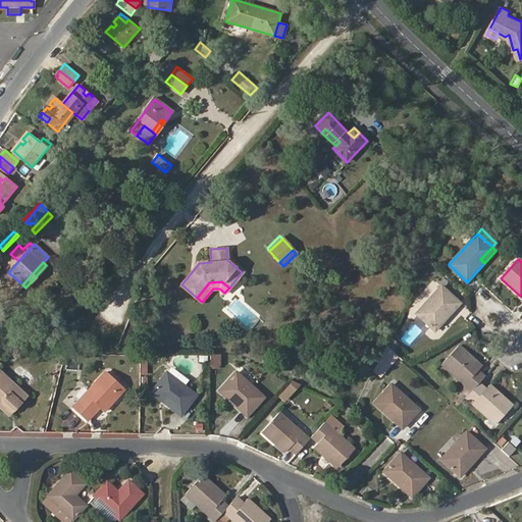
[(442,286),(417,313),(435,330),(460,304),(442,286)]
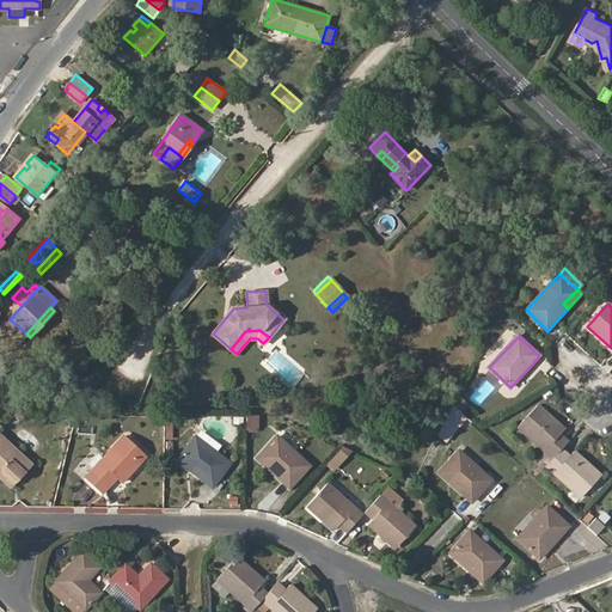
[(538,404),(518,426),(545,452),(552,459),(562,450),(568,442),(560,435),(564,429),(538,404)]
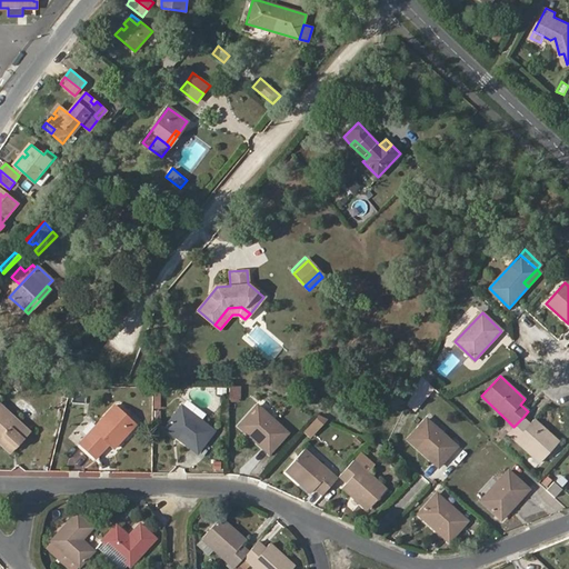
[(405,398),(415,409),(438,390),(428,379),(405,398)]
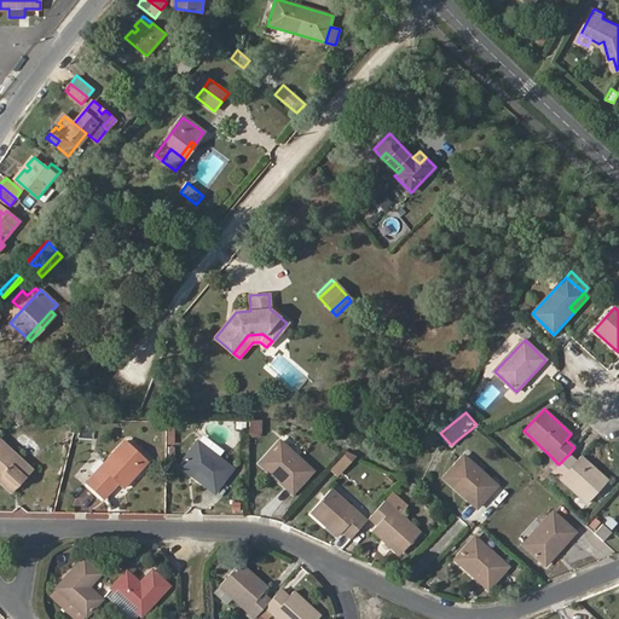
[(262,420),(250,420),(249,435),(262,435),(262,420)]
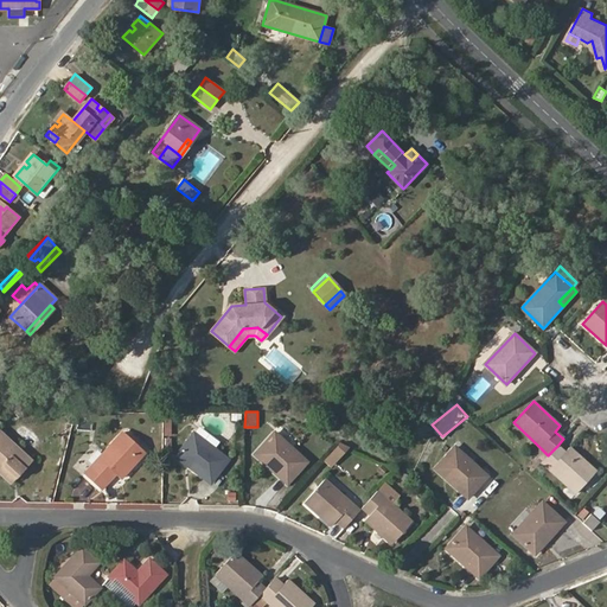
[(0,468),(13,481),(33,460),(0,429),(0,468)]
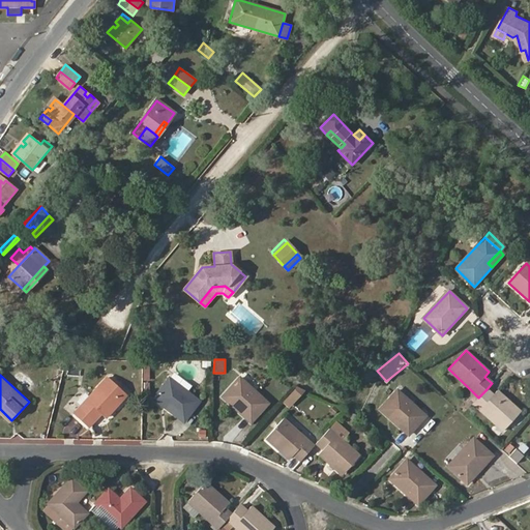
[(106,418),(126,394),(108,377),(72,413),(88,428),(94,421),(88,414),(94,407),(101,414),(106,418)]
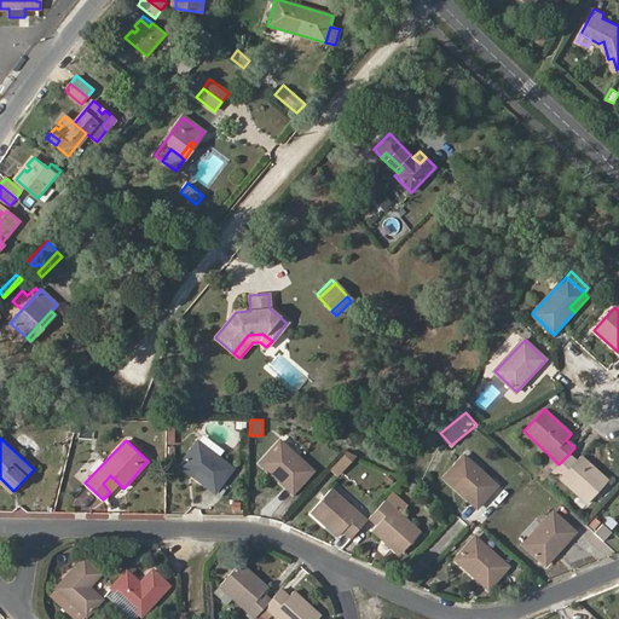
[(233,468),(198,441),(180,464),(214,492),(233,468)]
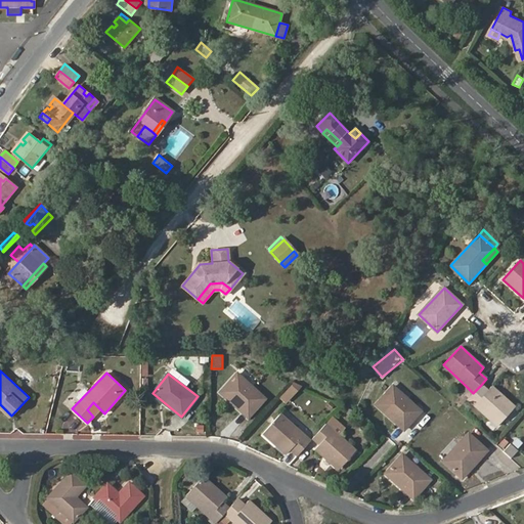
[(237,374),(220,392),(247,419),(264,400),(237,374)]
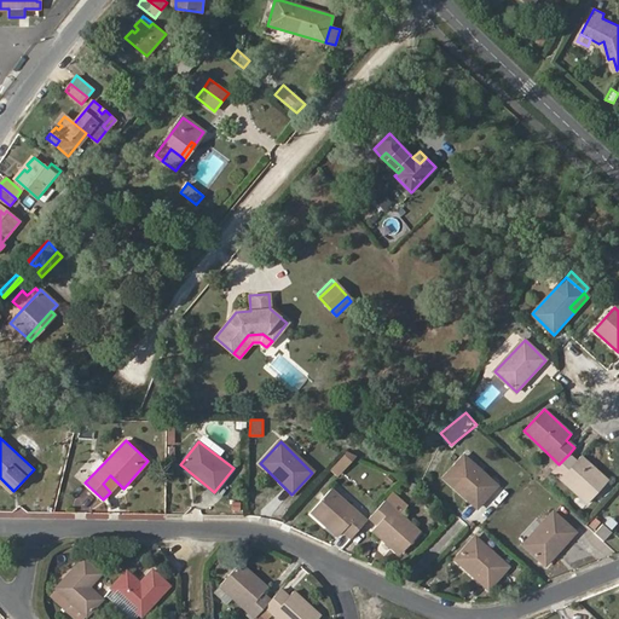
[(357,455),(347,450),(334,464),(341,472),(357,455)]
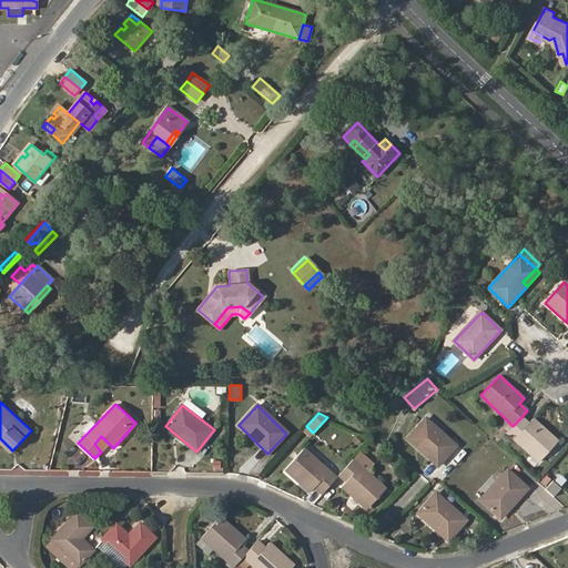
[(533,418),(528,424),(521,417),(513,426),(507,433),(538,463),(558,442),(533,418)]
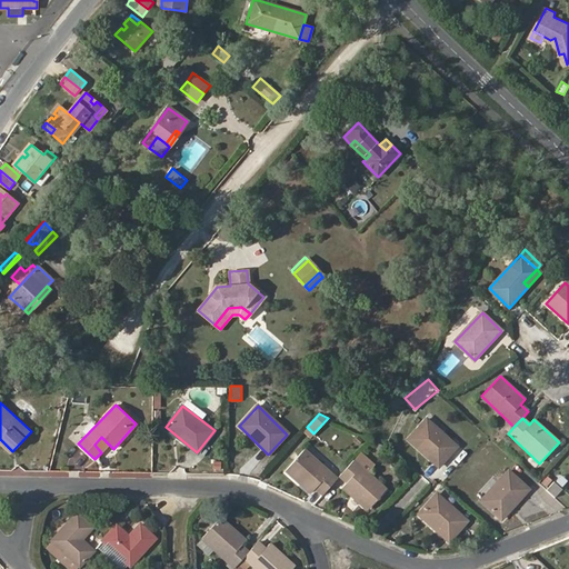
[(457,446),(427,419),(409,439),(439,467),(457,446)]
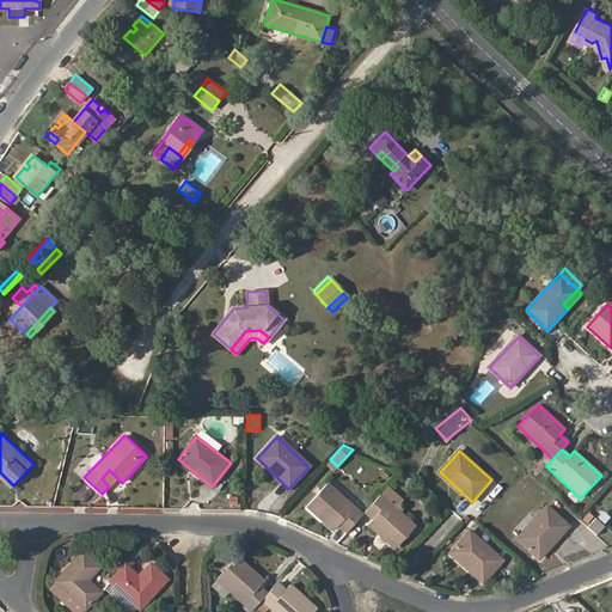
[(545,452),(538,458),(546,466),(552,459),(545,452)]
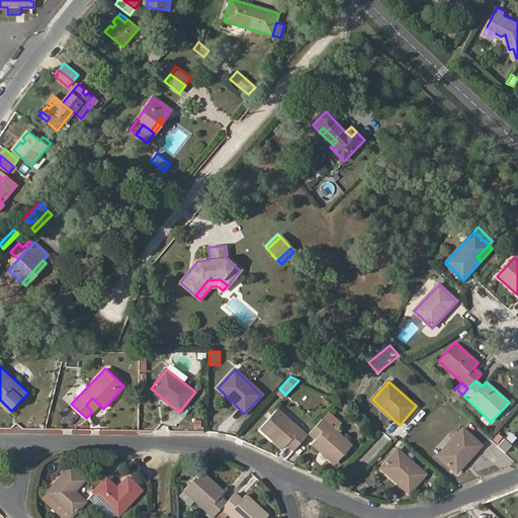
[(92,412),(99,405),(92,398),(86,405),(92,412)]
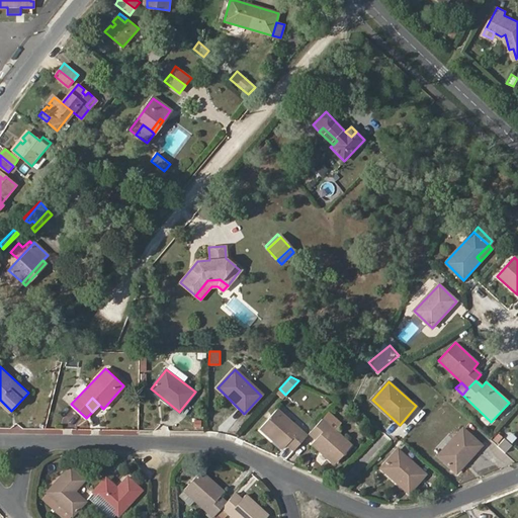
[(288,444),(294,450),(308,436),(277,410),(260,428),(284,449),(288,444)]
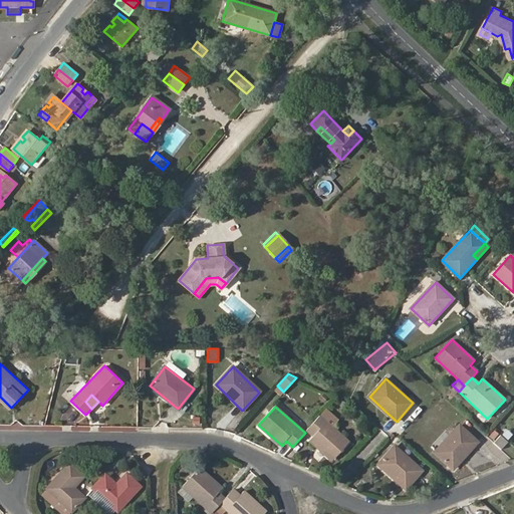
[(332,461),(349,443),(319,417),(307,431),(313,436),(310,440),(332,461)]
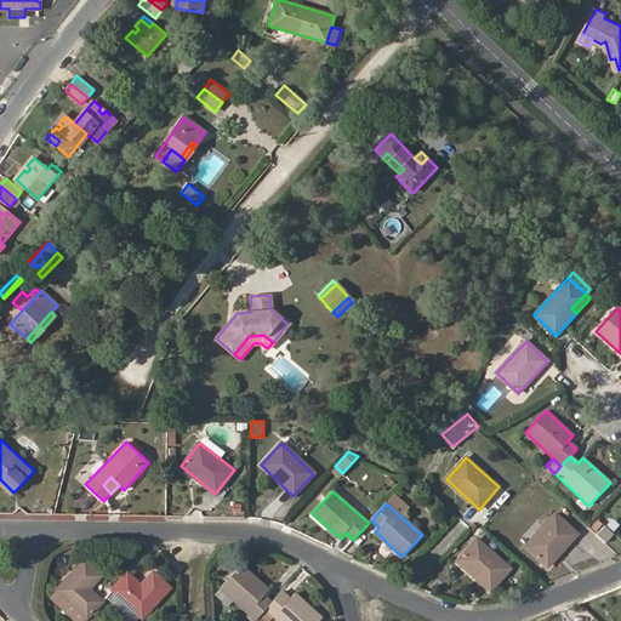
[(547,565),(577,533),(556,512),(525,545),(547,565)]
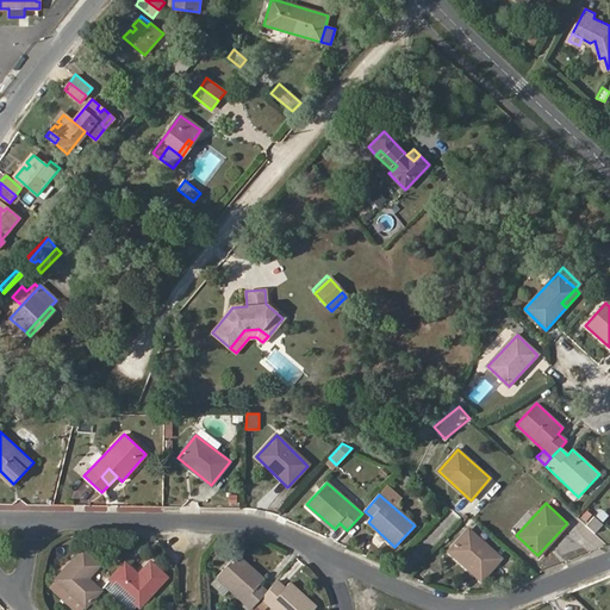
[(595,516),(585,526),(595,534),(603,524),(595,516)]
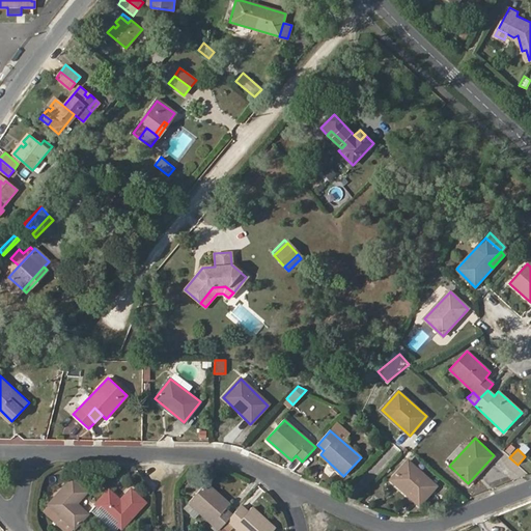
[(438,487),(410,463),(392,481),(421,506),(438,487)]
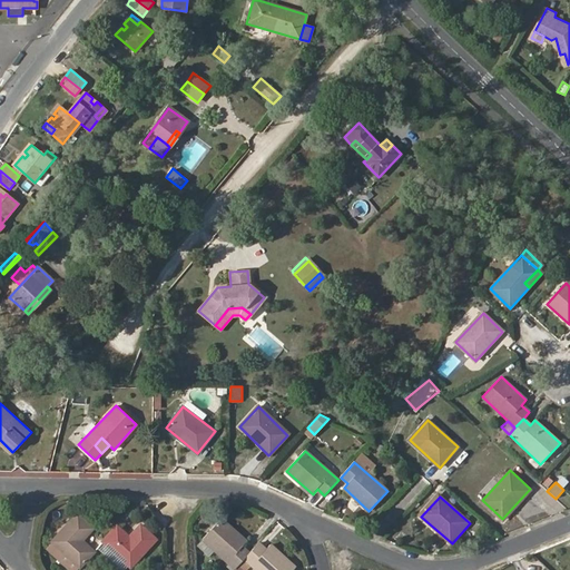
[(52,539),(64,549),(58,556),(74,569),(92,549),(81,539),(92,527),(77,512),(52,539)]
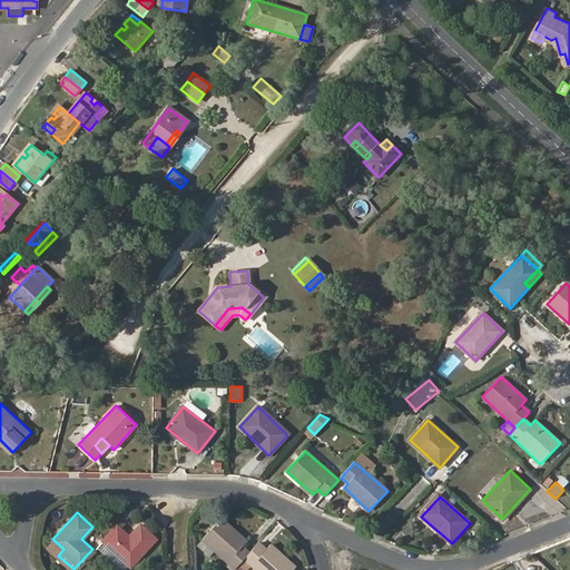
[(203,539),(215,550),(235,568),(244,558),(249,552),(243,547),(246,541),(222,519),(203,539)]
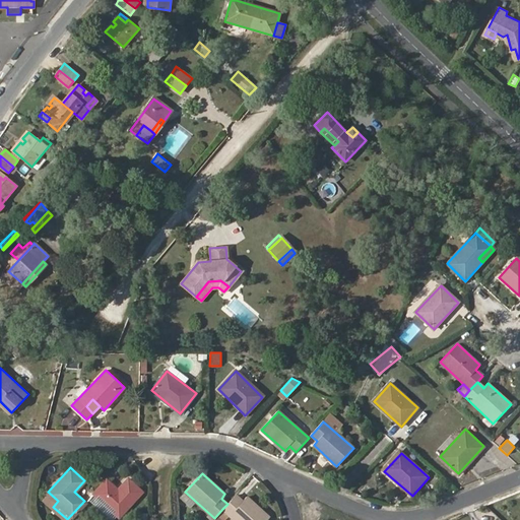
[(118,491),(105,478),(92,492),(120,517),(142,492),(128,479),(118,491)]
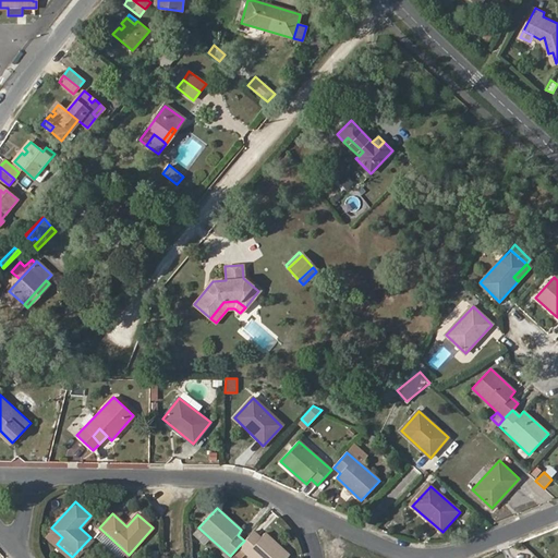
[(51,528),(45,533),(57,544),(62,537),(51,528)]
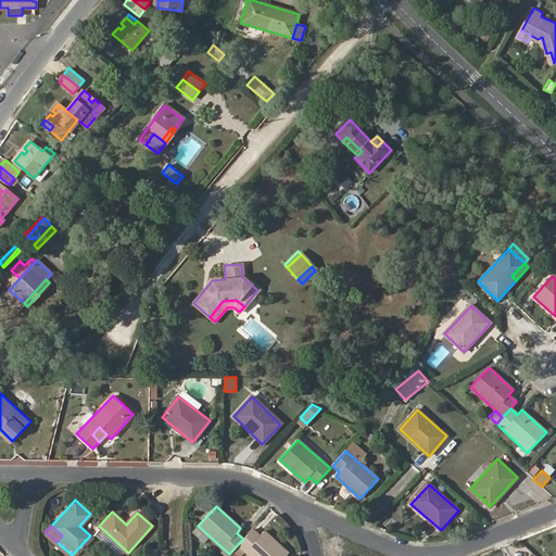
[(192,532),(203,543),(210,536),(198,526),(192,532)]
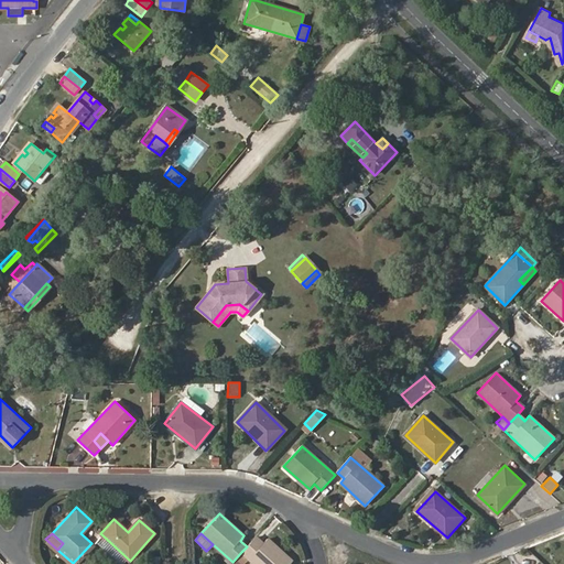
[(268,539),(262,543),(256,537),(247,546),(241,552),(253,563),(290,563),(292,562),(268,539)]
